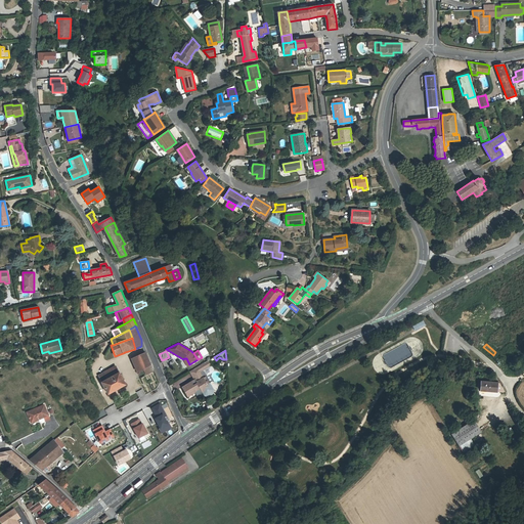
[(143,368),(150,364),(145,352),(132,359),(137,372),(143,368)]
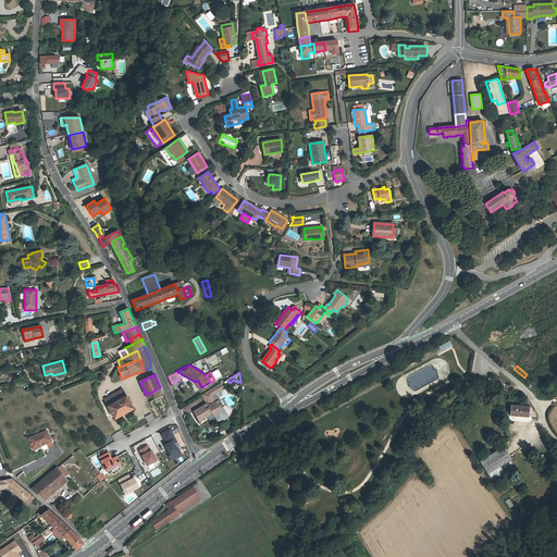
[(209,415),(212,412),(215,417),(217,420),(218,421),(220,422),(223,422),(224,421),(225,420),(226,419),(226,417),(226,416),(226,413),(222,406),(223,406),(220,399),(221,399),(217,392),(224,387),(222,383),(202,395),(208,404),(194,411),(200,421),(207,417),(210,416),(209,415)]
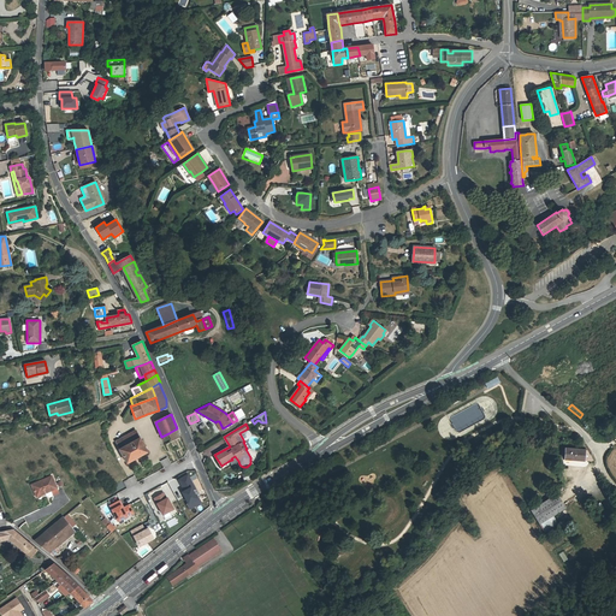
[(31,431),(36,437),(49,432),(48,426),(31,431)]
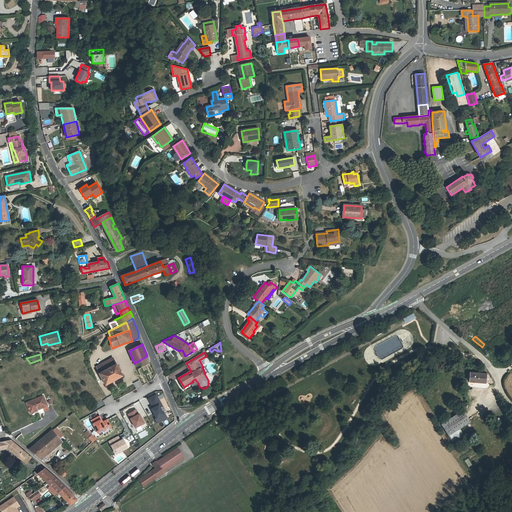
[(140,360),(142,364),(150,359),(148,355),(147,356),(140,360)]
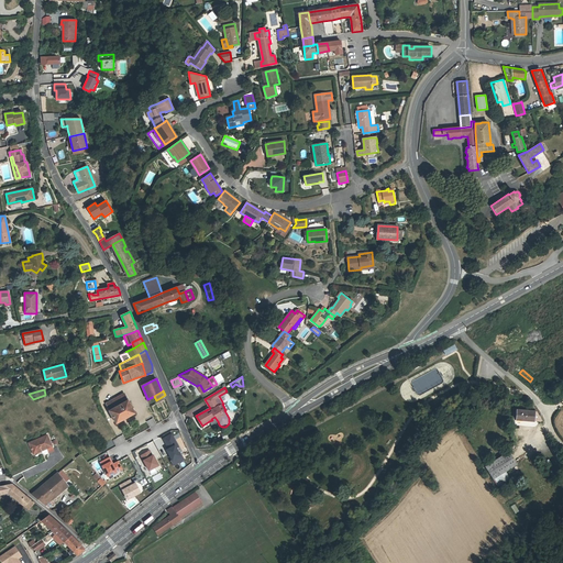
[(117,407),(124,419),(135,414),(124,394),(113,399),(118,407),(117,407)]
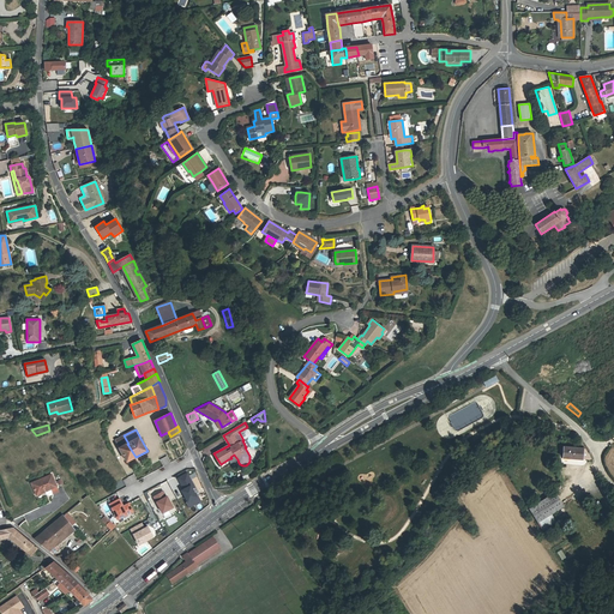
[(128,444),(124,435),(116,440),(119,449),(127,462),(134,458),(136,457),(127,444),(128,444)]
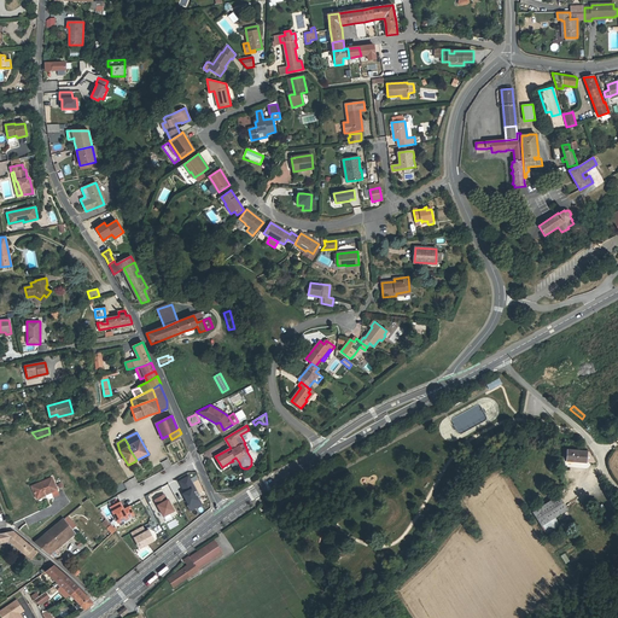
[(567,461),(587,464),(587,452),(569,450),(567,461)]
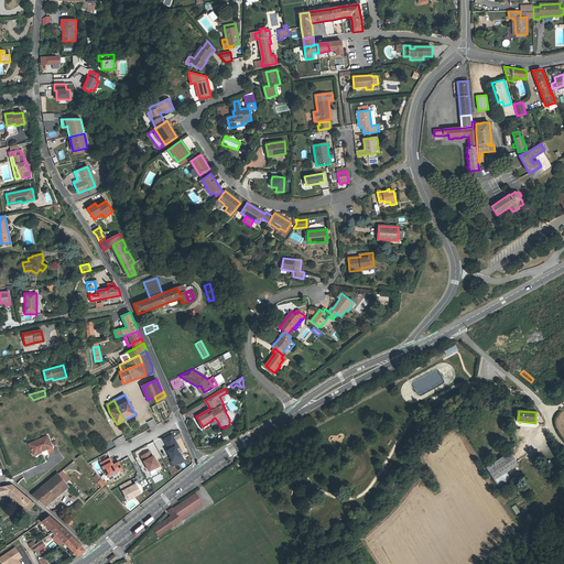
[(151,429),(156,425),(152,419),(147,422),(151,429)]
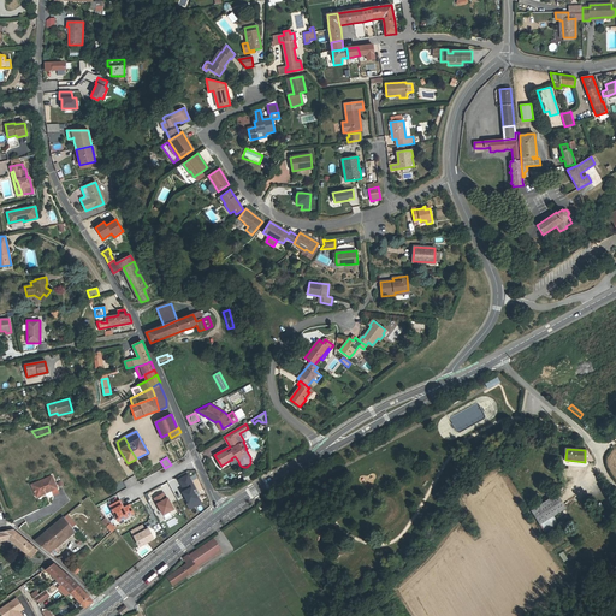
[(182,491),(189,504),(199,498),(194,490),(196,489),(188,473),(177,479),(183,490),(182,491)]
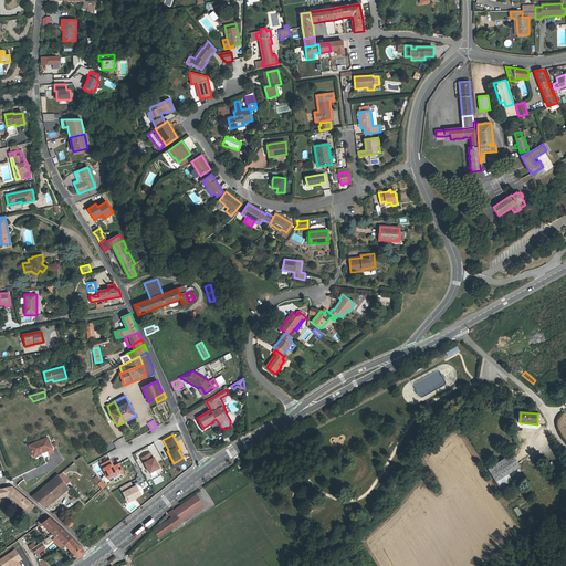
[(30,446),(33,454),(41,451),(42,452),(43,454),(44,456),(45,457),(53,452),(52,449),(48,438),(30,446)]
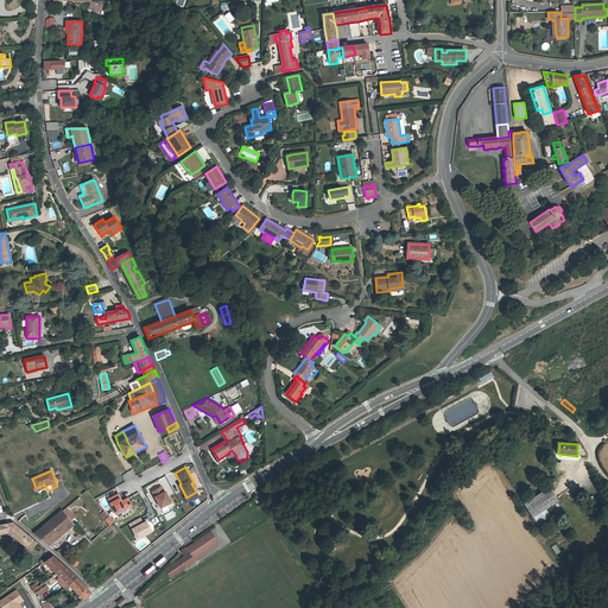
[(125,481),(135,476),(132,470),(121,474),(125,481)]
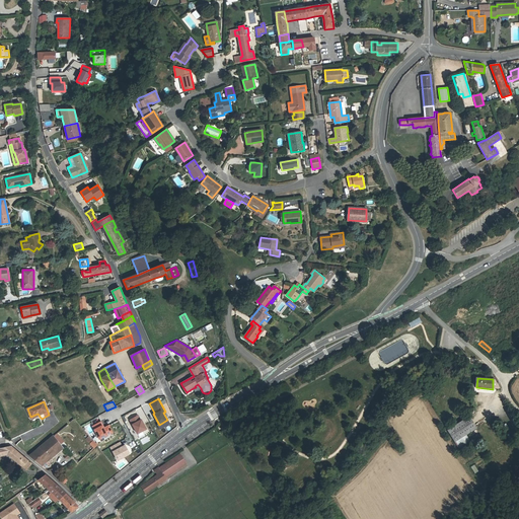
[(138,415),(129,420),(137,434),(147,429),(141,418),(141,419),(138,415)]
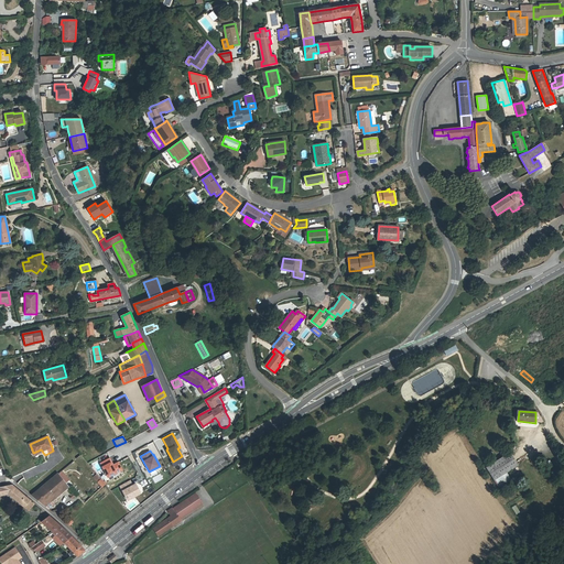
[(518,467),(510,453),(485,467),(496,489),(511,480),(508,474),(518,467)]
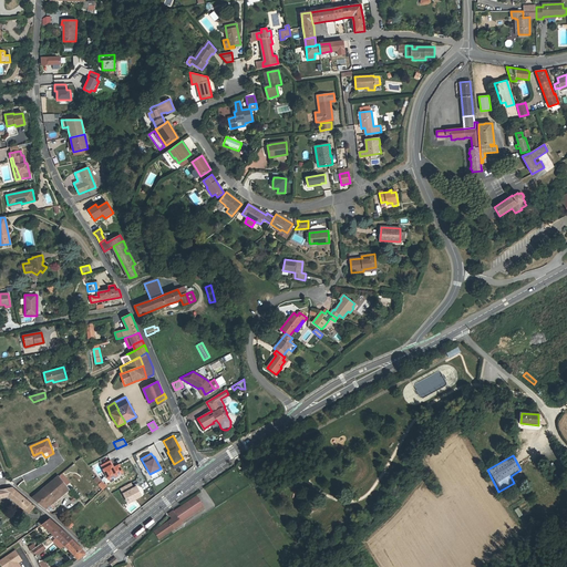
[(111,460),(100,465),(109,481),(124,472),(120,463),(114,466),(111,460)]
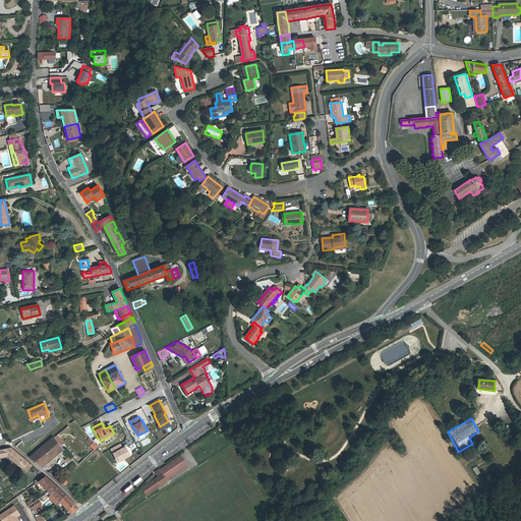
[(68,446),(58,433),(53,438),(63,450),(68,446)]
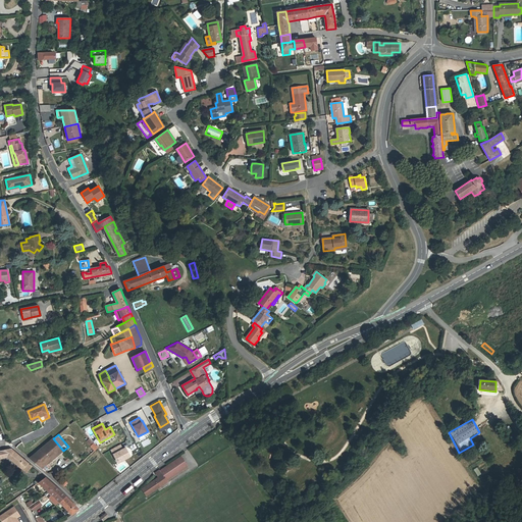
[(63,451),(53,438),(30,459),(42,469),(42,468),(47,464),(63,451)]
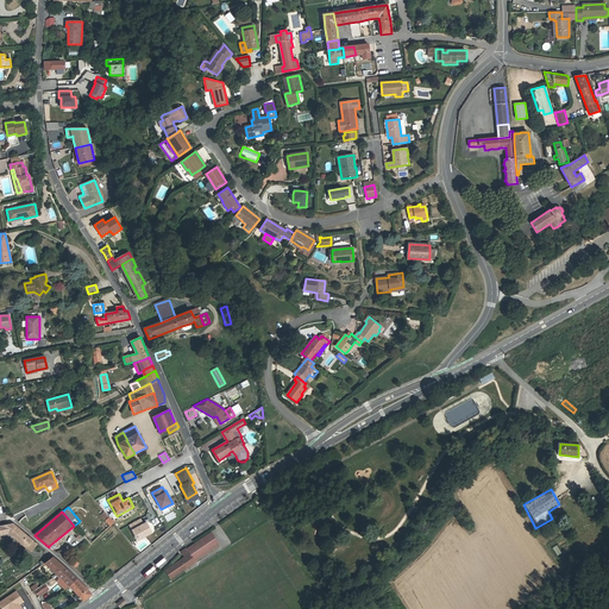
[(140,518),(129,525),(138,541),(152,532),(146,521),(143,522),(140,518)]
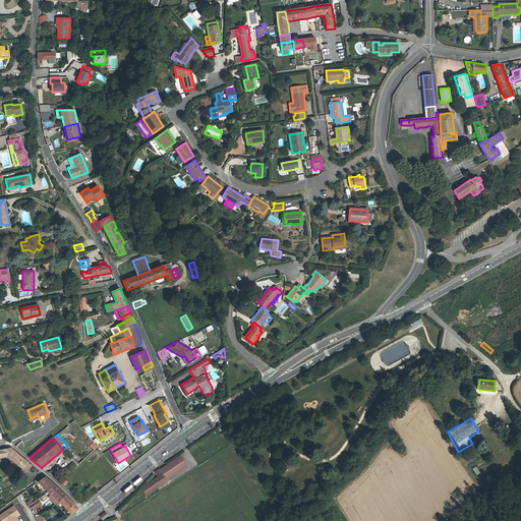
[(10,448),(1,450),(10,457),(15,462),(24,470),(32,466),(10,448)]
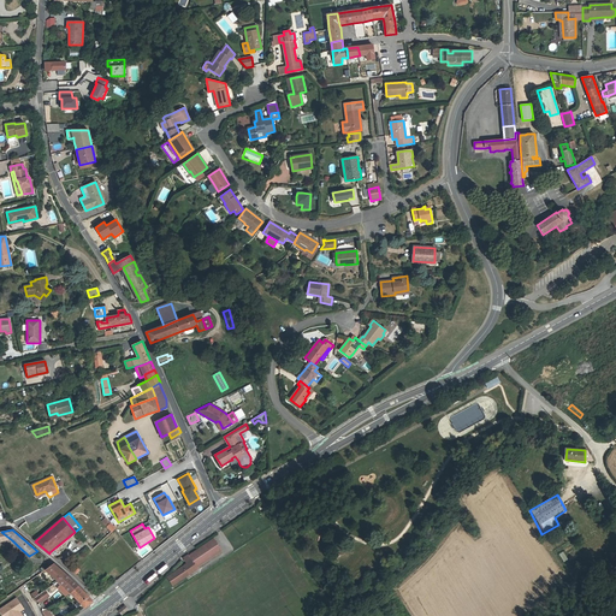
[(0,532),(0,543),(12,540),(1,532),(0,532)]
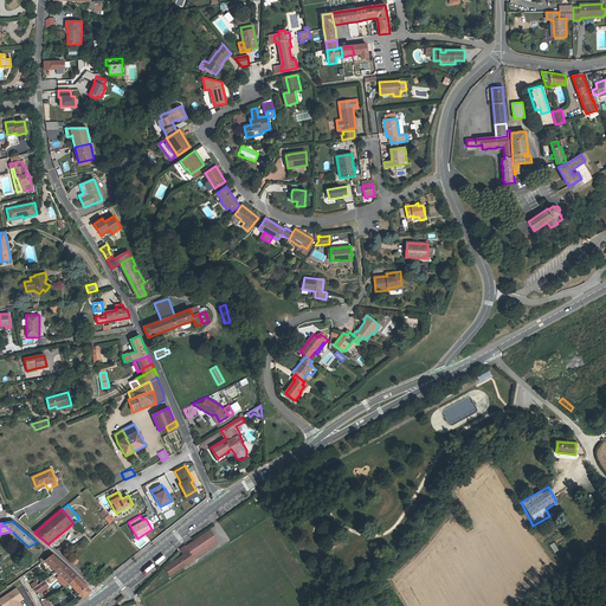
[(171,577),(195,559),(194,558),(218,542),(218,541),(211,530),(186,547),(186,546),(180,549),(184,555),(165,568),(171,577)]
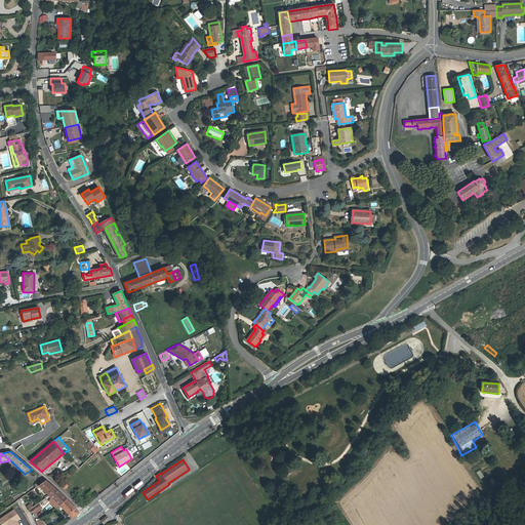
[(168,483),(169,484),(169,485),(190,472),(189,470),(168,483)]
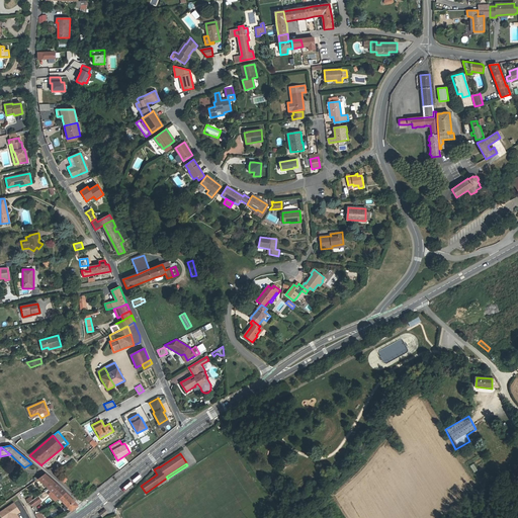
[(48,488),(49,489),(56,483),(45,473),(38,479),(48,488)]
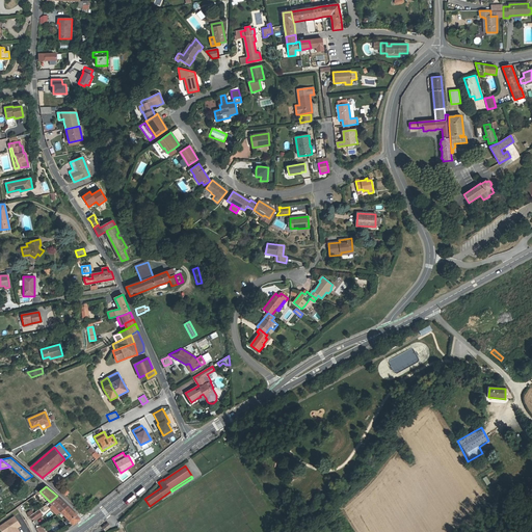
[(57,496),(50,502),(53,505),(61,512),(68,506),(62,501),(57,496)]
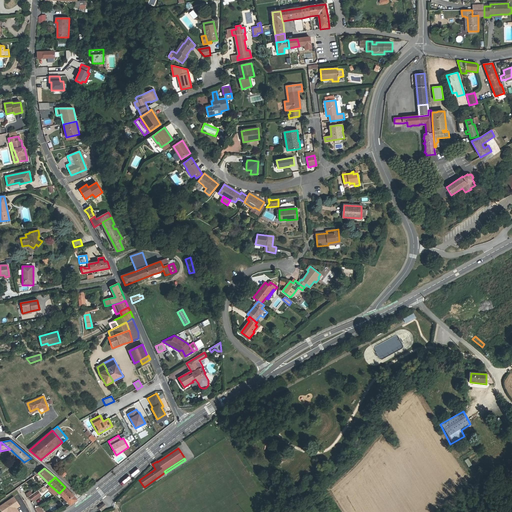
[(48,489),(55,495),(59,493),(51,486),(48,489)]
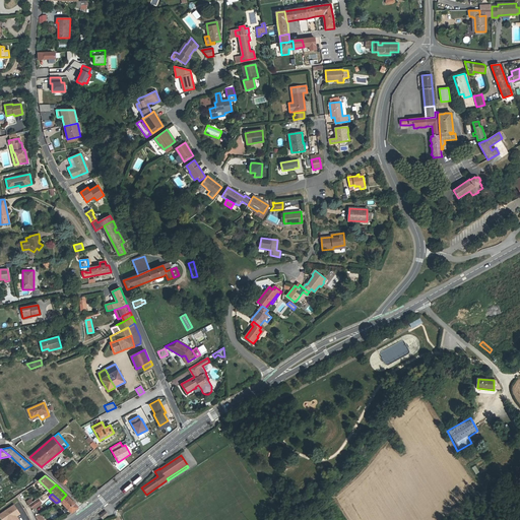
[(66,495),(60,501),(72,513),(78,508),(78,507),(66,495)]
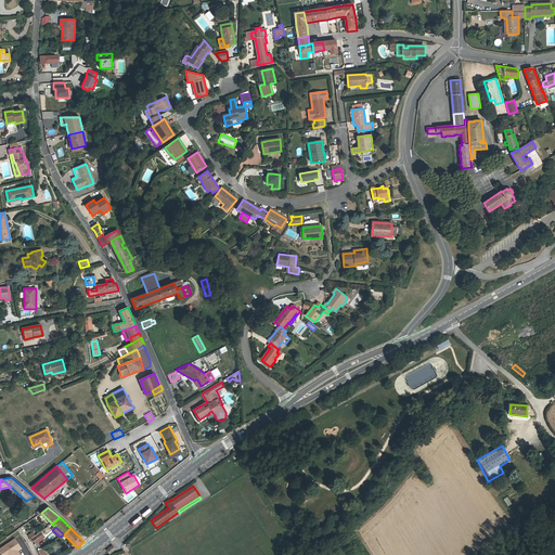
[(44,537),(43,534),(41,537),(39,533),(30,539),(31,540),(36,543),(44,537)]
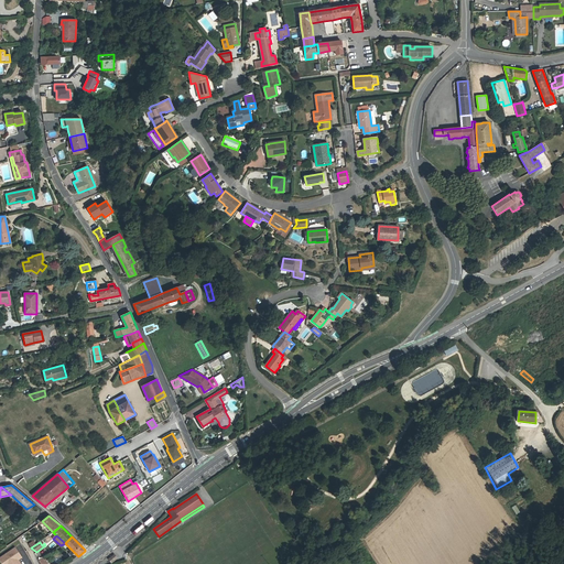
[(0,561),(1,563),(20,563),(18,560),(21,557),(15,548),(0,557),(0,561)]
